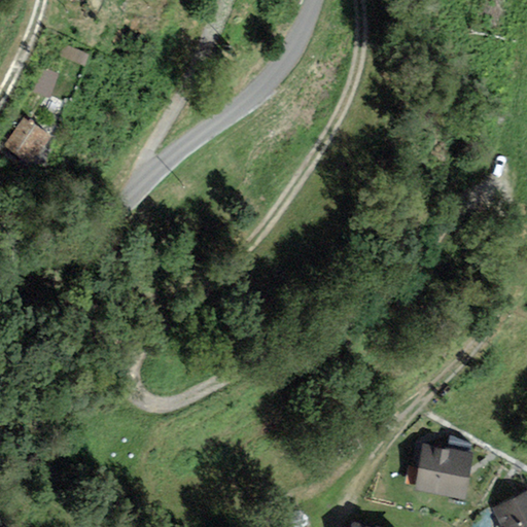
[(84,66),(89,56),(64,45),(60,56),(84,66)]
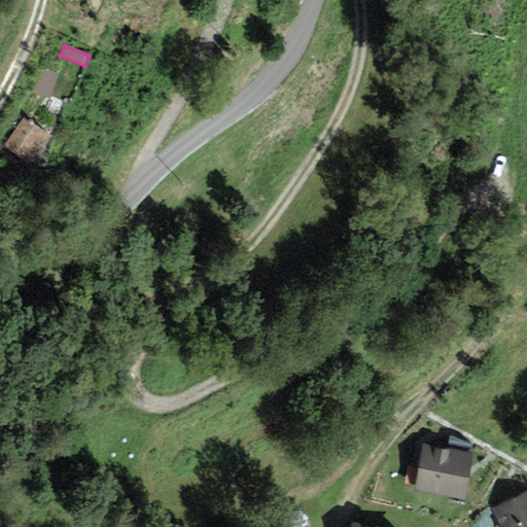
[(58,75),(40,69),(33,94),(49,99),(58,75)]
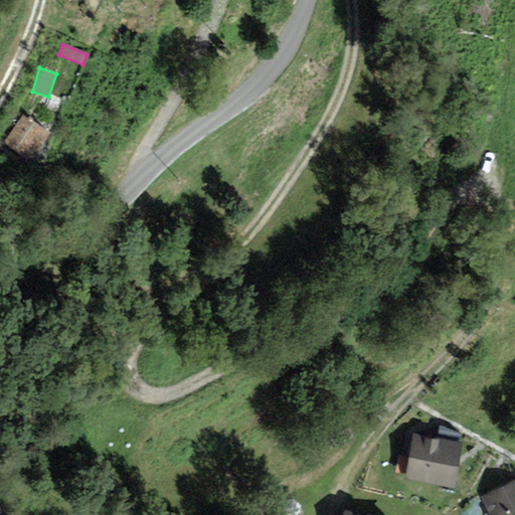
[(4,144),(32,162),(50,133),(22,116),(4,144)]
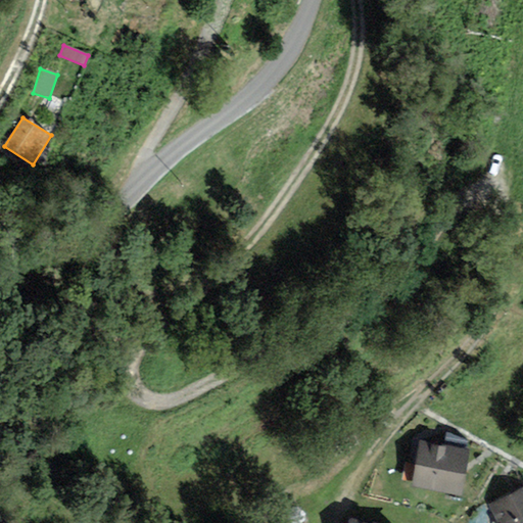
[(419,442),(412,487),(461,495),(469,450),(419,442)]
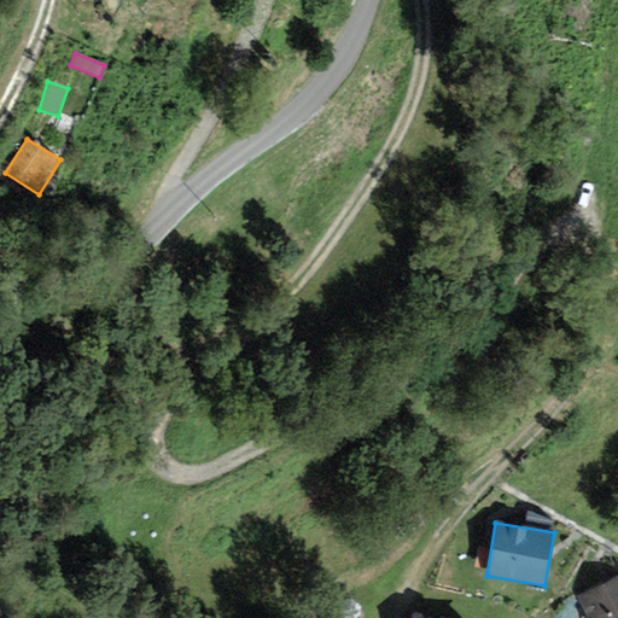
[(617,617),(617,576),(578,598),(589,617),(617,617)]
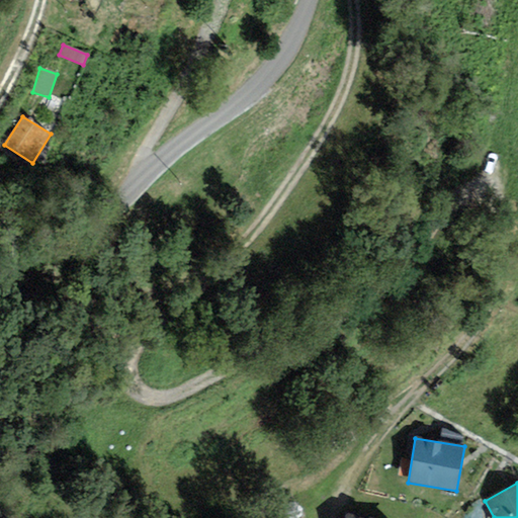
All buildings are outlined.
